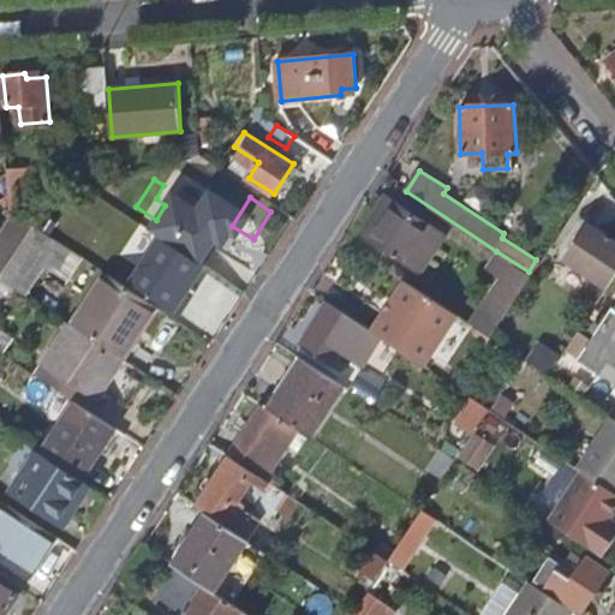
[(376,216),(365,232),(423,269),(446,236),(396,203),(383,221),(376,216)]
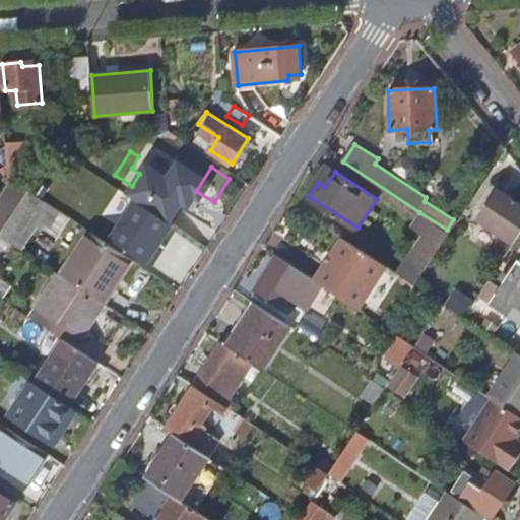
[(13,178),(0,197),(0,233),(1,234),(30,190),(14,179),(13,178)]
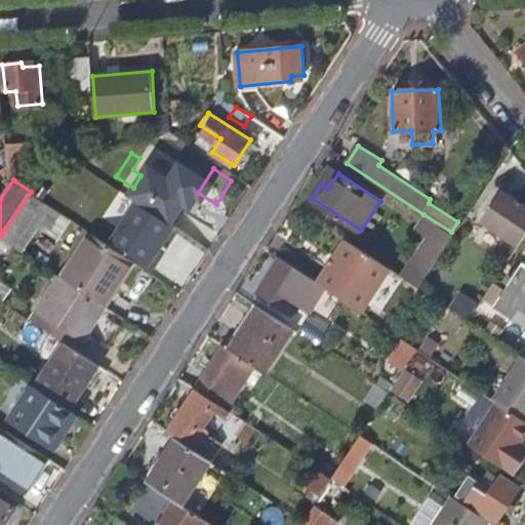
[(524,235),(524,203),(502,189),(482,220),(519,244),(524,235)]
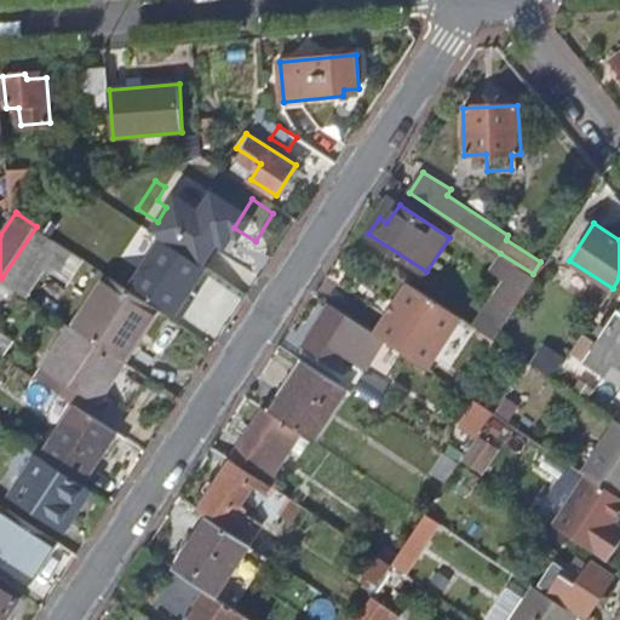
[(504,277),(483,309),(506,323),(538,277),(533,274),(500,253),(491,268),(504,277)]
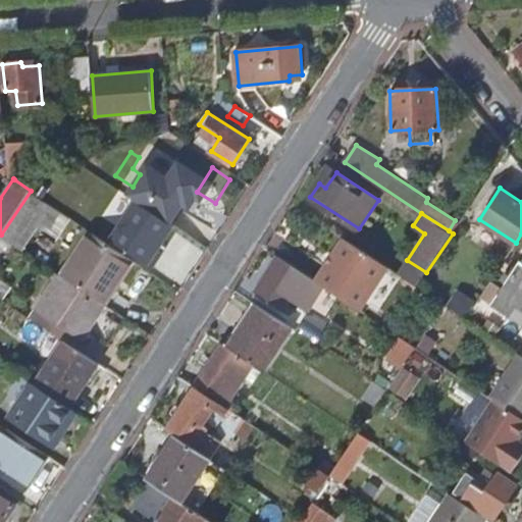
[(94,231),(64,276),(107,305),(137,260),(94,231)]
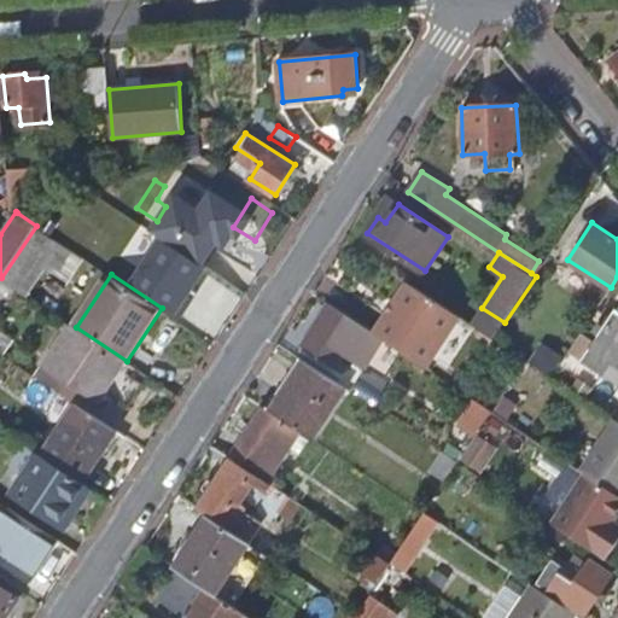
[(461,316),(408,281),(374,333),(380,337),(402,351),(427,368),(461,316)]
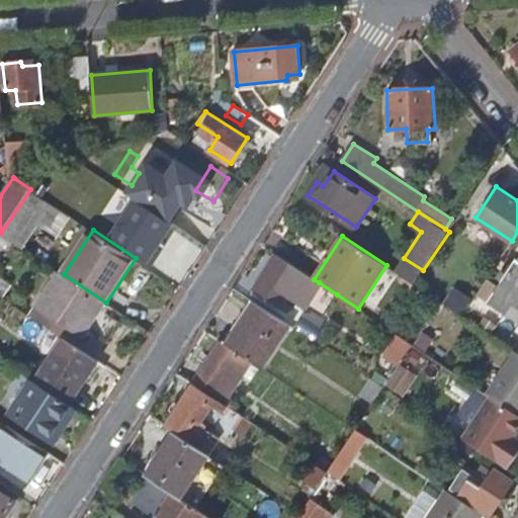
[(282,308),(306,273),(277,256),(256,288),(282,308)]
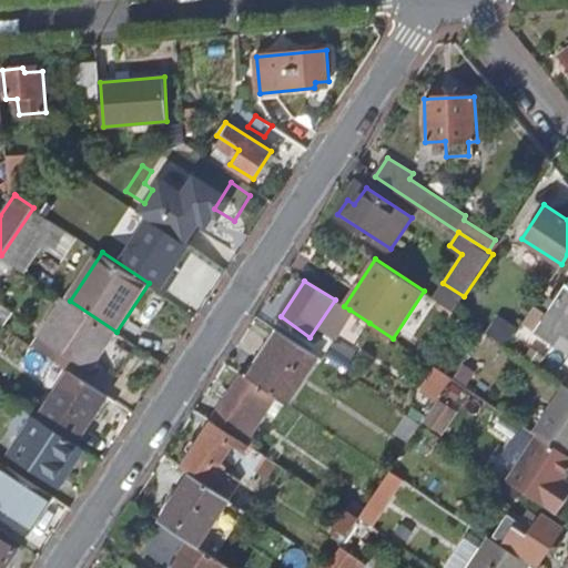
[(443,283),(433,296),(455,311),(464,296),(443,283)]
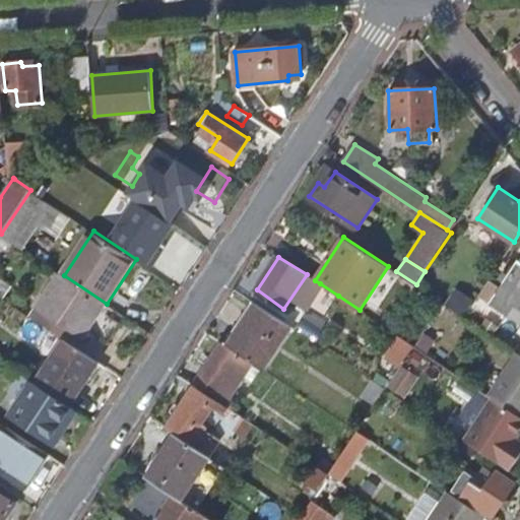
[(519,260),(492,304),(519,322),(519,260)]
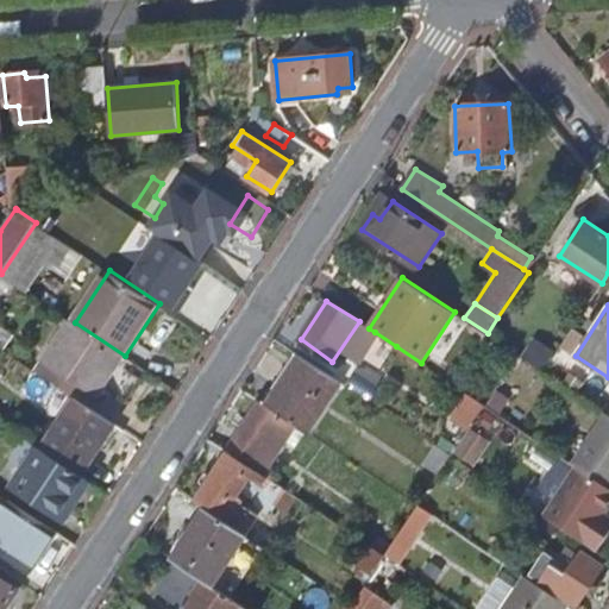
[(115,371),(125,356),(75,322),(74,321),(41,371),(79,396),(86,401),(108,368),(115,371)]
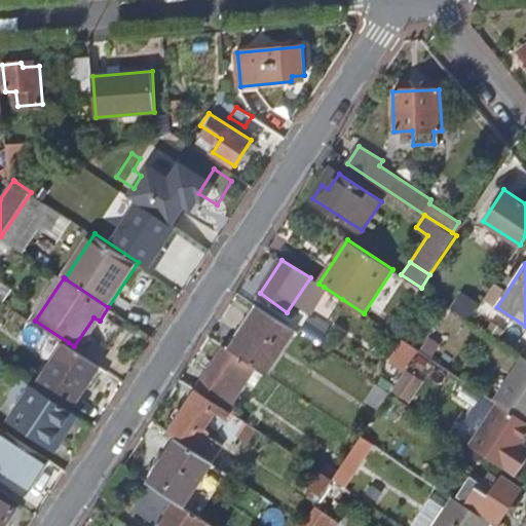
[(10,287),(0,279),(0,297),(2,299),(10,287)]
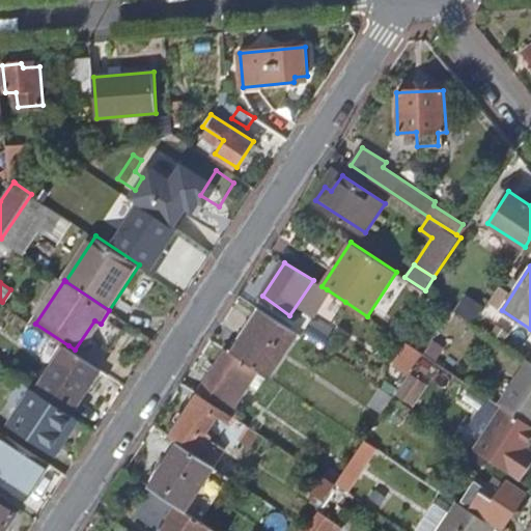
[(268,379),(298,333),(262,310),(231,355),(268,379)]
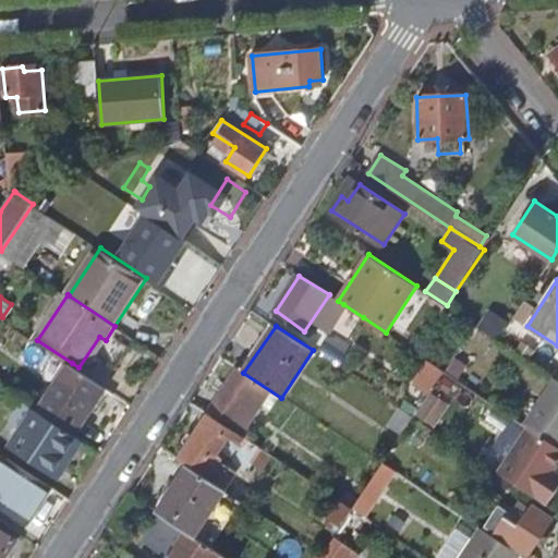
[(112,336),(99,354),(119,367),(132,348),(112,336)]
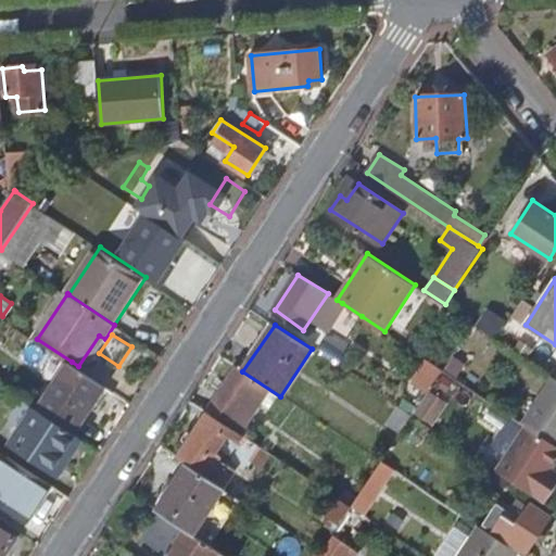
[(72,362),(40,409),(77,433),(109,387),(78,366),(72,362)]
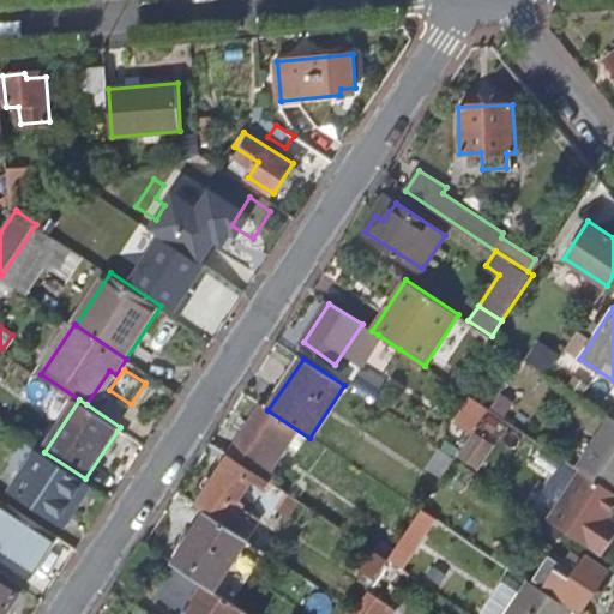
[(294,429),(262,408),(234,451),(266,474),(294,429)]
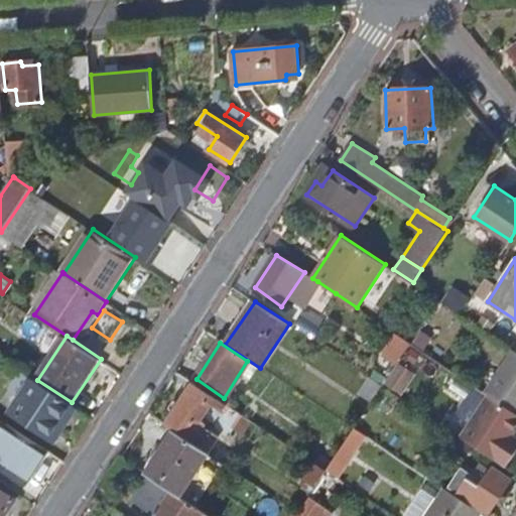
[(515,350),(489,392),(490,393),(515,409),(515,350)]
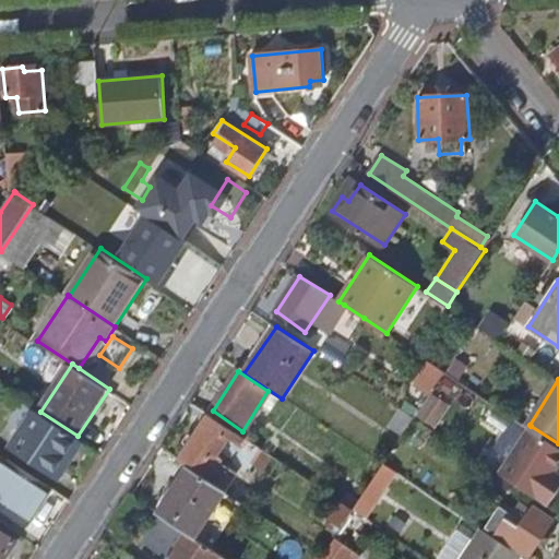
[(436,393),(420,416),(435,425),(450,402),(436,393)]
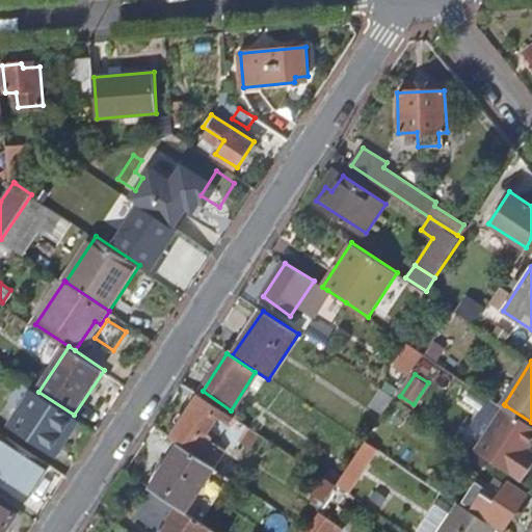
[(10,400),(23,409),(34,392),(22,383),(10,400)]
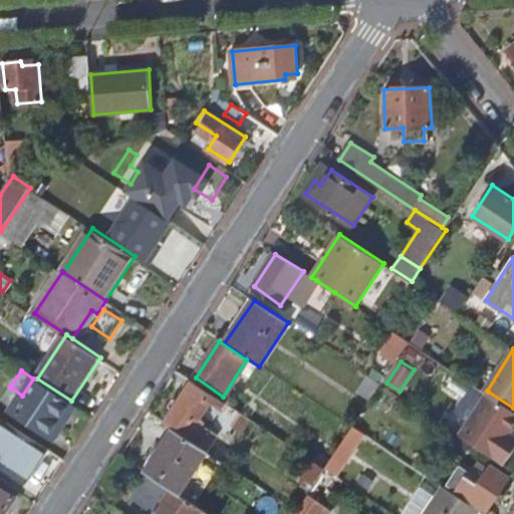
[(33,378),(22,396),(12,411),(53,438),(76,405),(71,401),(37,378),(34,376),(33,378)]
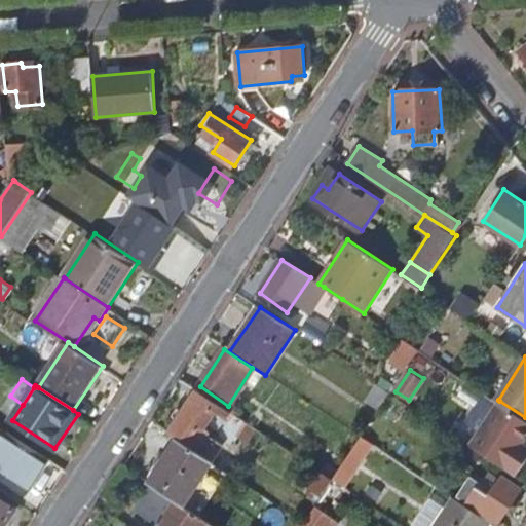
[(197,390),(193,396),(213,408),(215,412),(214,416),(207,425),(216,433),(229,412),(197,390)]
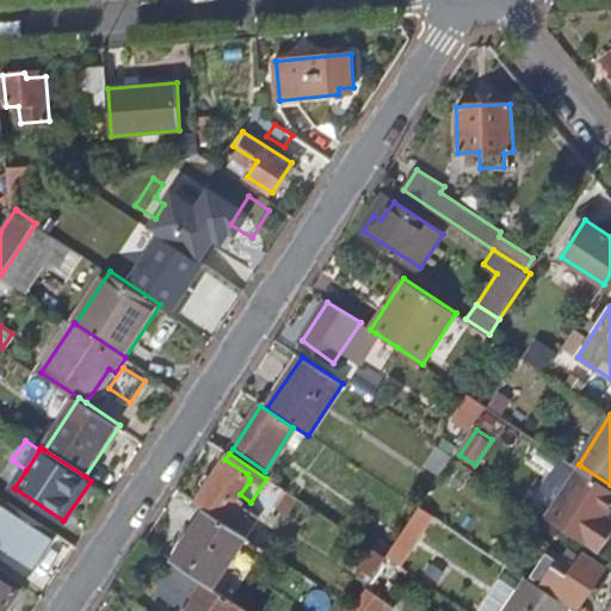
[(247,474),(224,460),(196,504),(207,511),(247,537),(255,522),(236,508),(239,504),(236,501),(240,494),(248,483),(250,479),(247,474)]
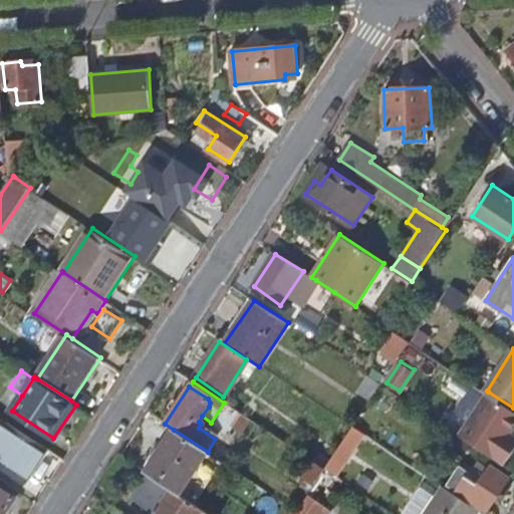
[(461,434),(505,463),(513,449),(513,432),(511,431),(513,426),(513,408),(488,392),(461,434)]
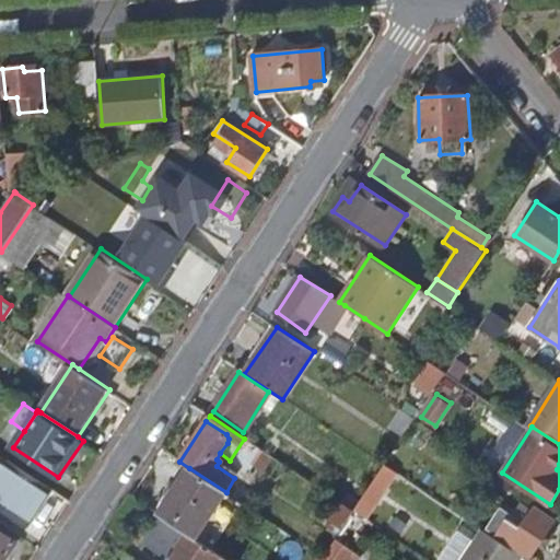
[(248,433),(244,439),(252,443),(255,438),(248,433)]
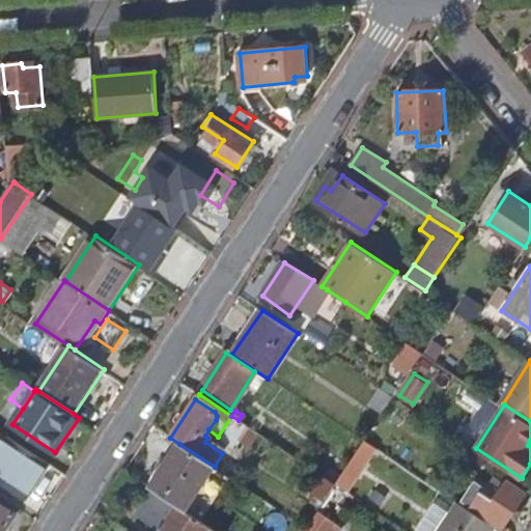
[(235,447),(249,426),(239,420),(231,416),(218,437),(235,447)]
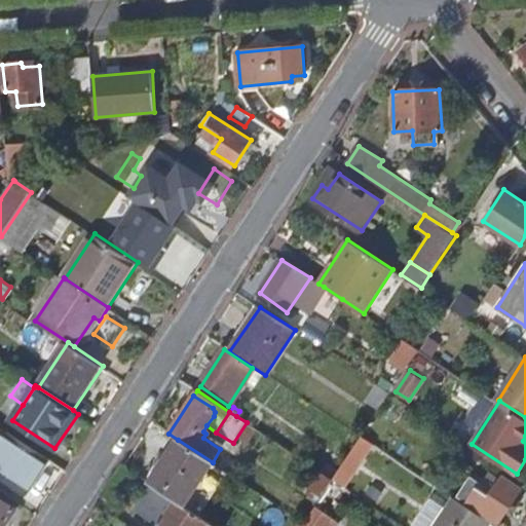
[(0,473),(27,491),(49,457),(9,431),(0,446),(0,473)]
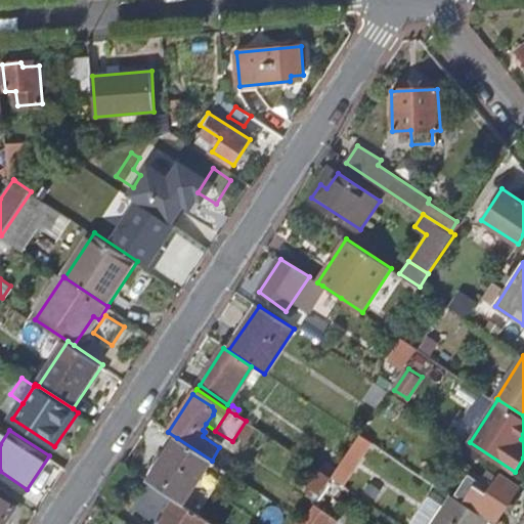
[(342,478),(367,439),(360,435),(335,474),(342,478)]
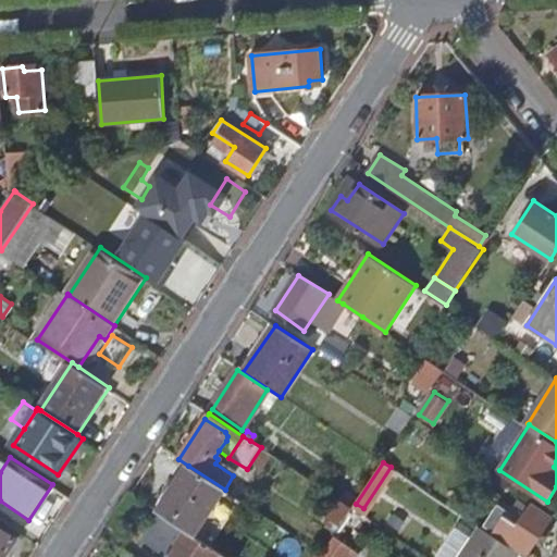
[(188,466),(158,511),(162,515),(196,535),(225,490),(188,466)]
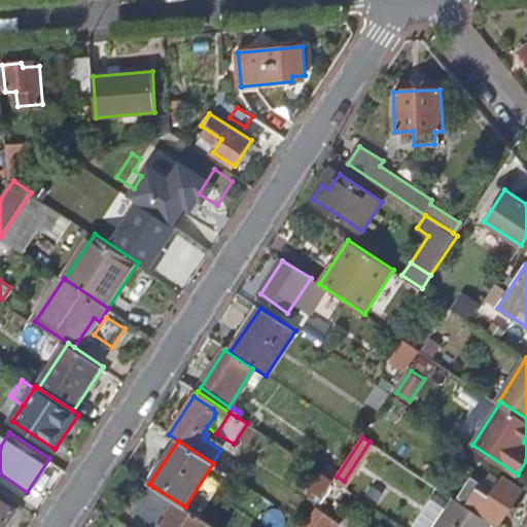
[(367,467),(382,477),(391,462),(377,453),(367,467)]
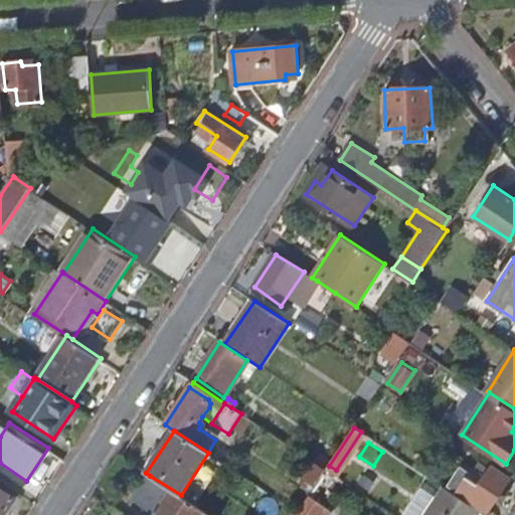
[(484,479),(472,472),(460,490),(490,510),(511,478),(493,466),(484,479)]
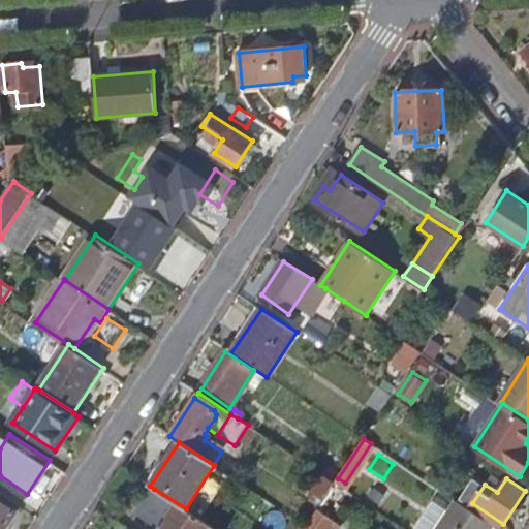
[(462,497),(472,503),(485,485),(474,479),(462,497)]
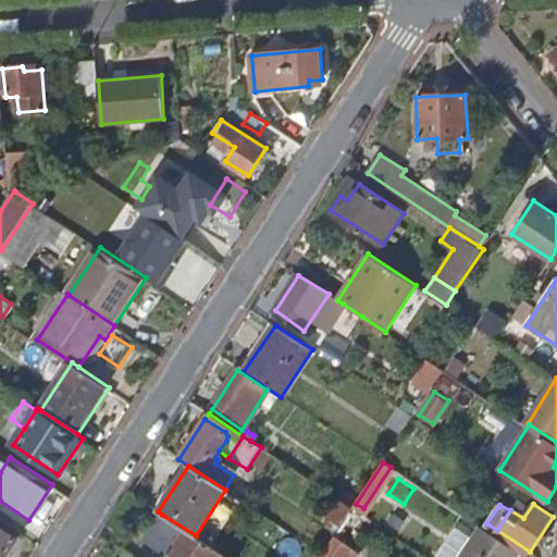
[(229,556),(221,552),(196,535),(162,515),(145,542),(168,556),(229,556)]
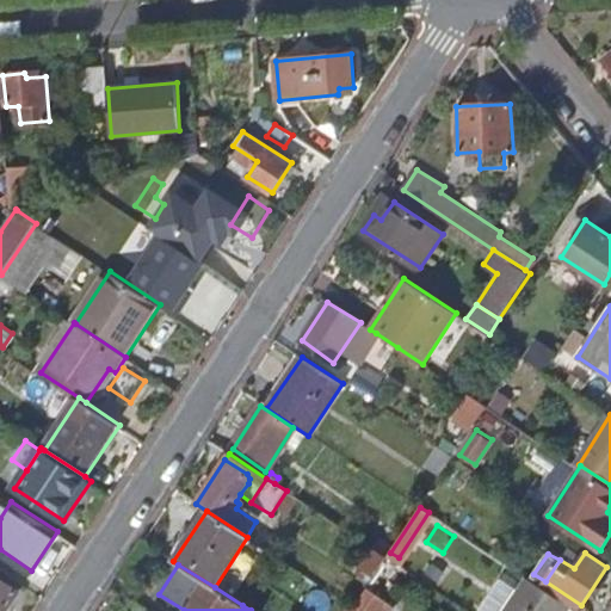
[(565,610),(571,604),(526,575),(504,610),(565,610)]
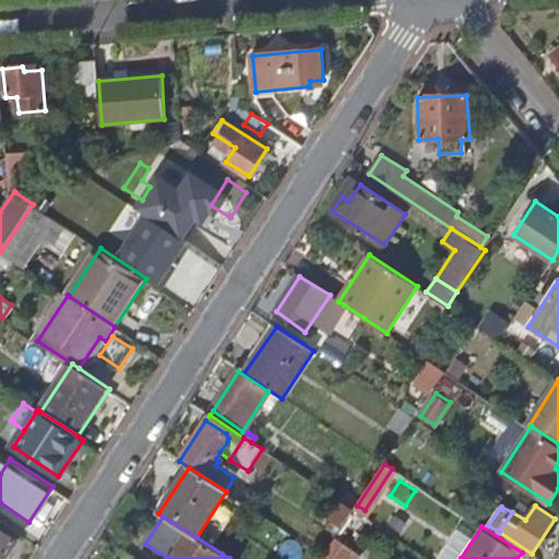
[(0,558),(2,558),(16,538),(0,527),(0,558)]
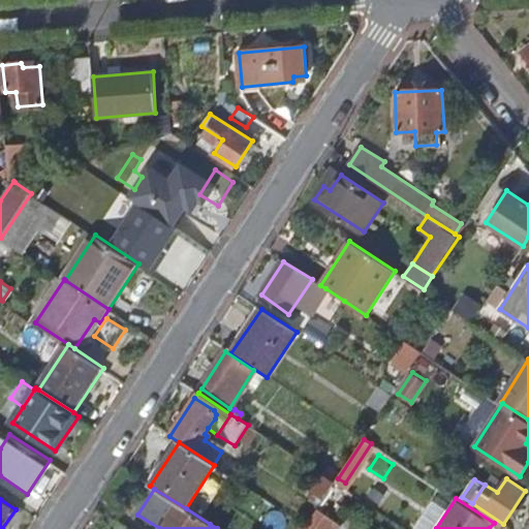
[(338,528),(342,524),(318,507),(306,526),(304,528),(338,528)]
